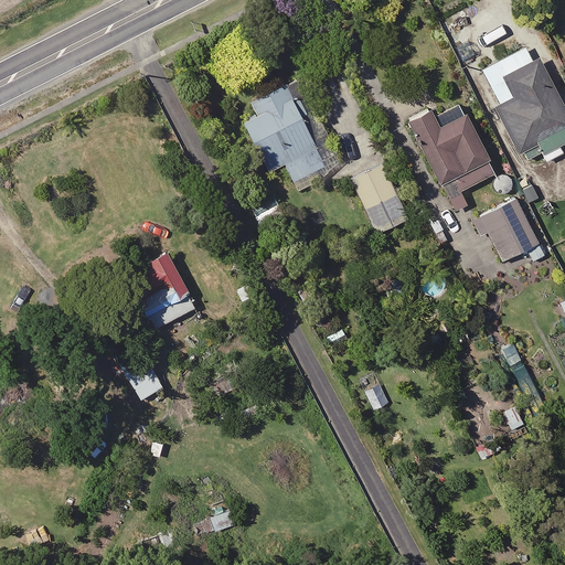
[(531,61),(524,46),(481,68),(499,104),(494,105),(522,160),(540,151),(544,161),(564,150),(564,112),(539,57),(531,61)]
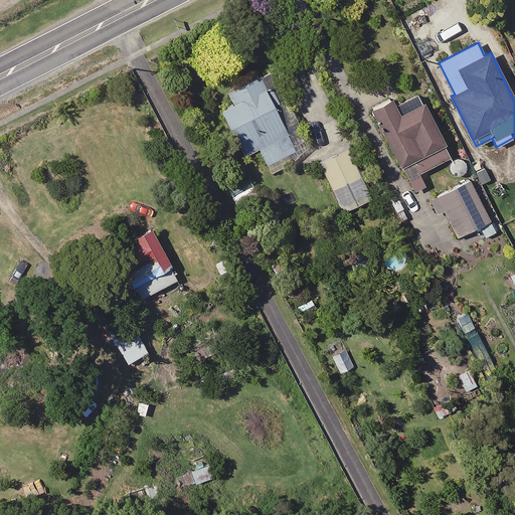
[(300,155),(289,130),(294,127),(269,73),(252,80),(228,93),(233,104),(222,109),(243,155),(260,148),(269,169),(300,155)]
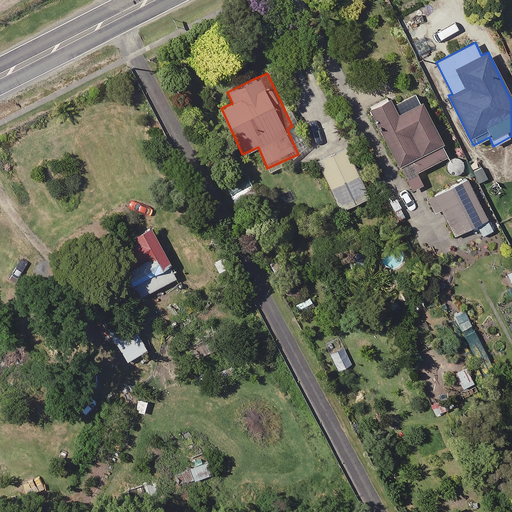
[(447,156),(416,94),(393,105),(389,98),(369,108),(399,166),(411,160),(417,171),(447,156)]
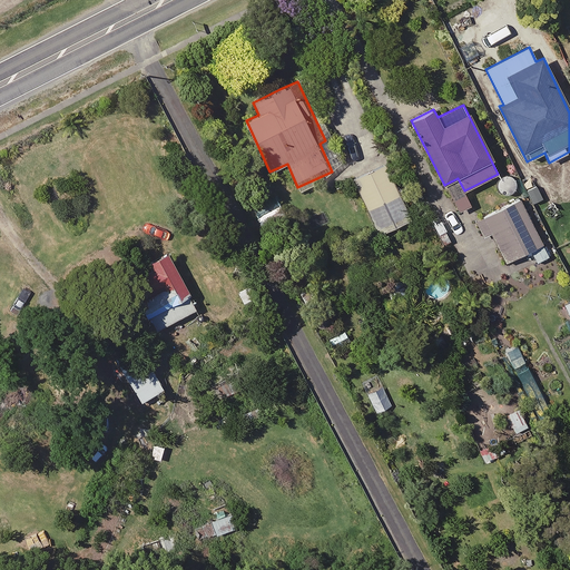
[(411,219),(384,163),(352,178),(379,234),(411,219)]
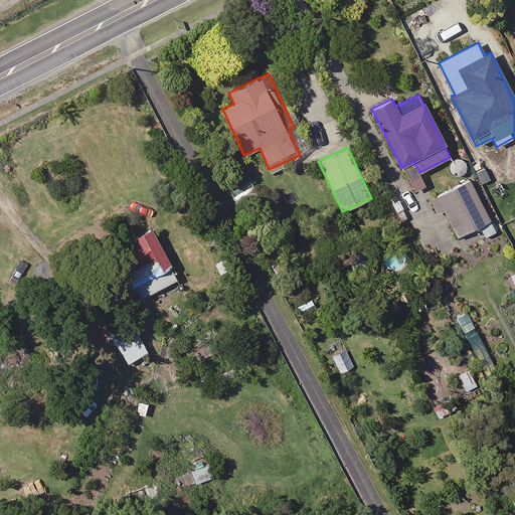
[(497,231),(472,181),(431,201),(437,214),(444,211),(456,236),(479,225),(484,237),(497,231)]
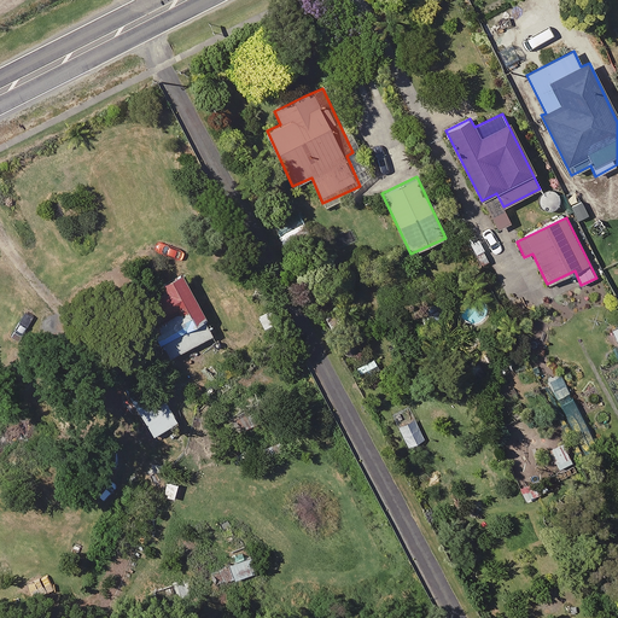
[(214,336),(184,274),(139,296),(169,357),(214,336)]
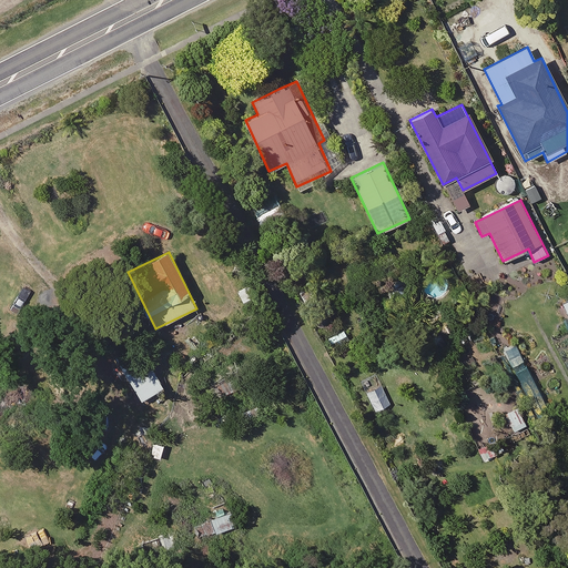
[(409,304),(399,275),(383,281),(393,310),(409,304)]
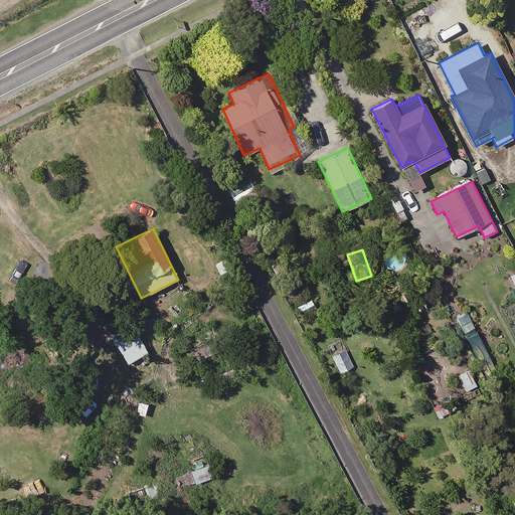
[(399,300),(383,310),(391,323),(407,314),(399,300)]
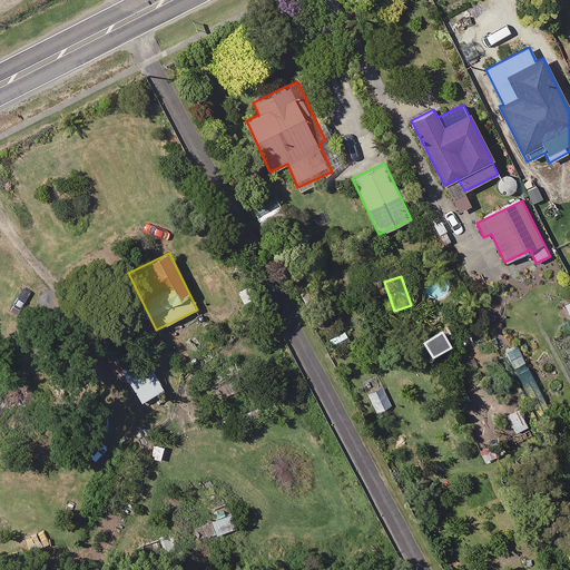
[(549,410),(517,346),(504,353),(537,416),(549,410)]
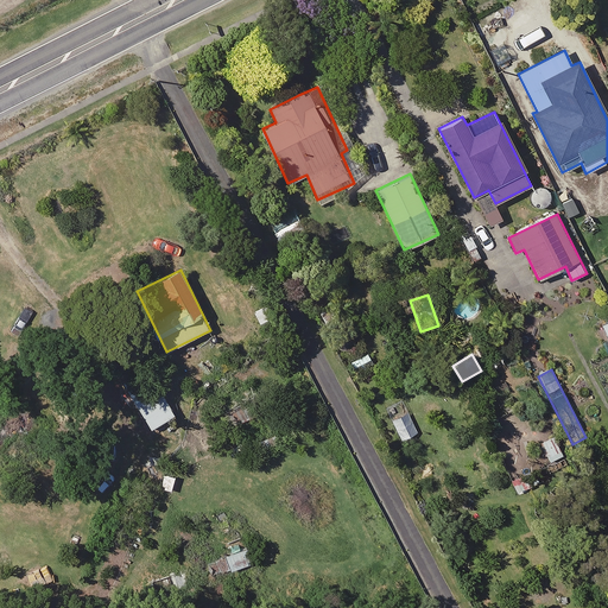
[(176,415),(160,386),(134,399),(150,429),(176,415)]
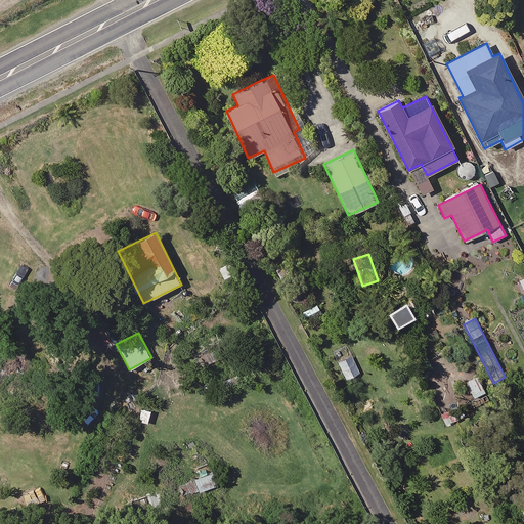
[(487,392),(478,374),(462,382),(471,400),(487,392)]
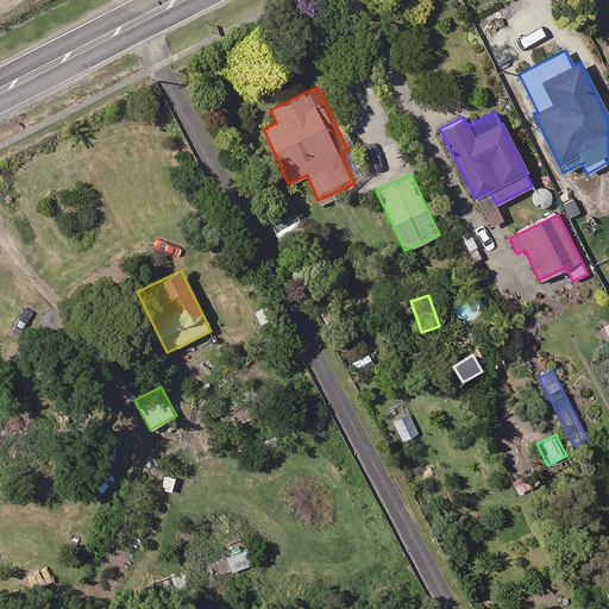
[(252,564),(246,548),(209,560),(214,577),(252,564)]
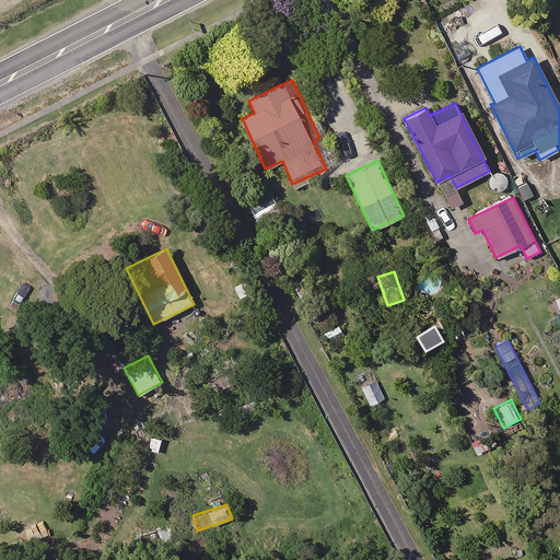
All buildings are outlined.
